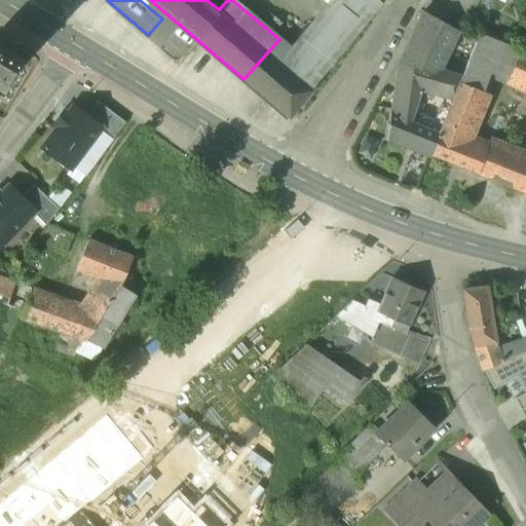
[(279,39),(243,79),(289,118),(312,89),(311,87),(357,35),(380,3),(377,0),(330,0),(291,48),(279,39)]
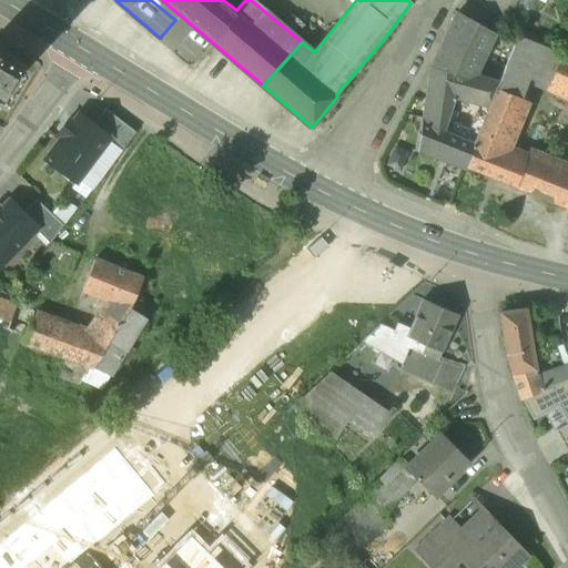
[(485,0),(473,22),(497,36),(516,0),(485,0)]
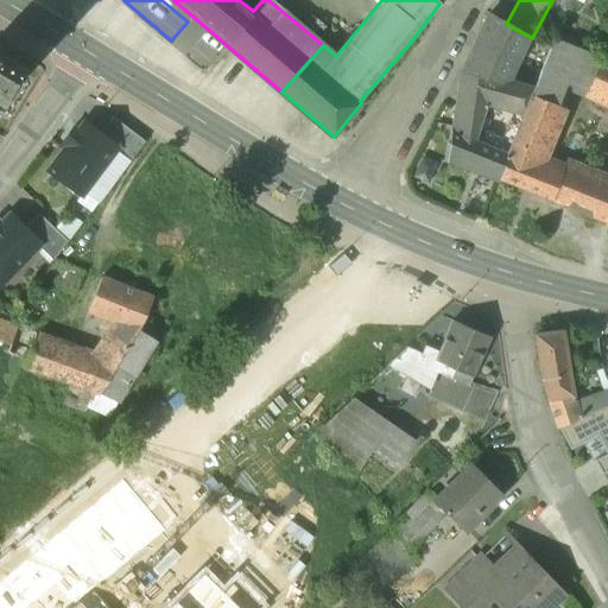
[(489,16),(463,75),(502,86),(505,81),(532,90),(550,49),(532,38),(506,24),(489,16)]
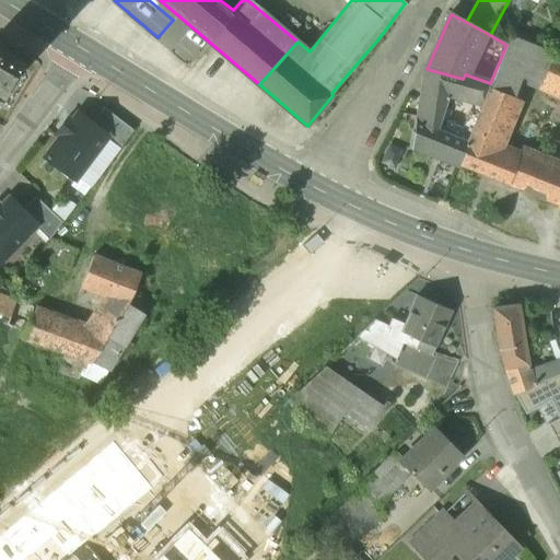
[(536,47),(510,36),(506,45),(490,83),(489,88),(514,96),(521,79),(523,79),(536,47)]
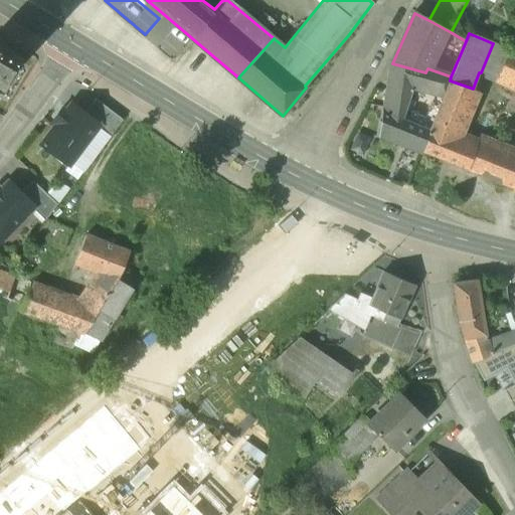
[(514,53),(509,50),(493,43),(481,72),(514,88),(514,53)]
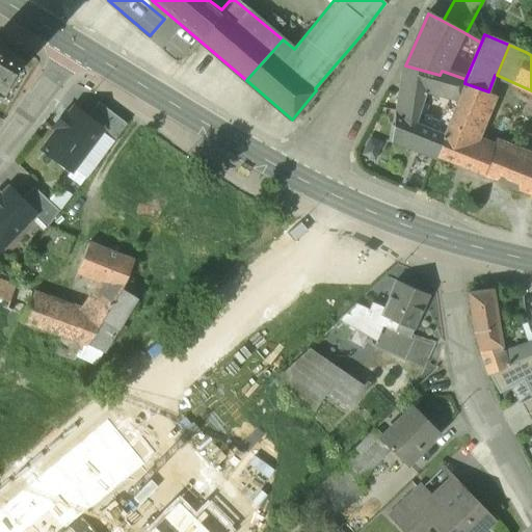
[(0,94),(20,62),(0,50),(0,94)]
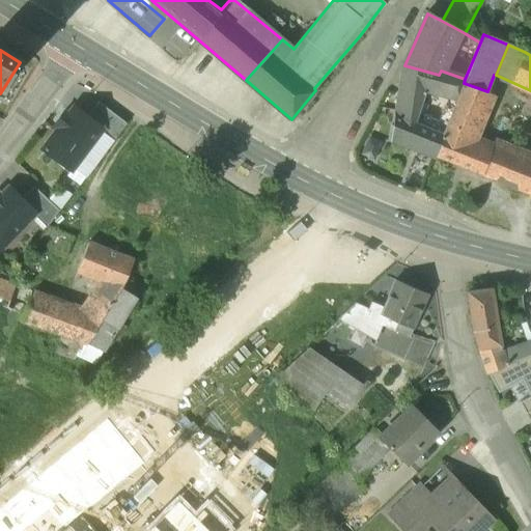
[(465,79),(441,71),(439,75),(404,65),(401,82),(422,88),(450,96),(457,99),(464,83),(465,79)]
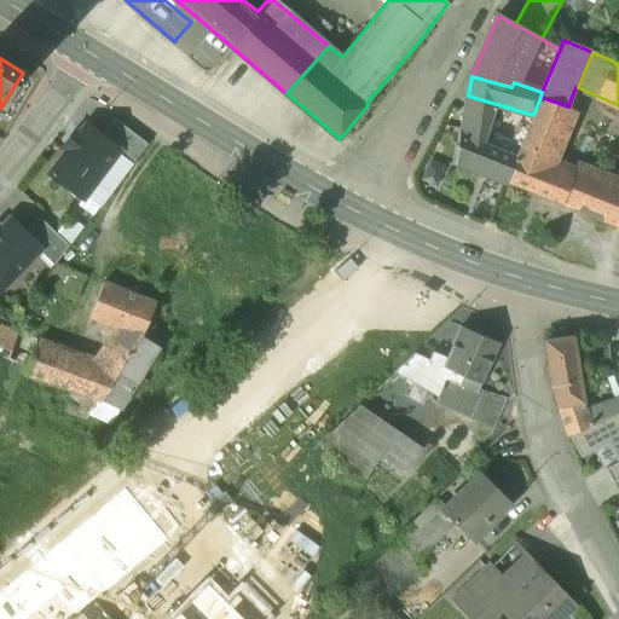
[(492,103),(468,96),(457,162),(505,181),(514,160),(507,156),(490,150),(491,144),(479,139),(492,103)]
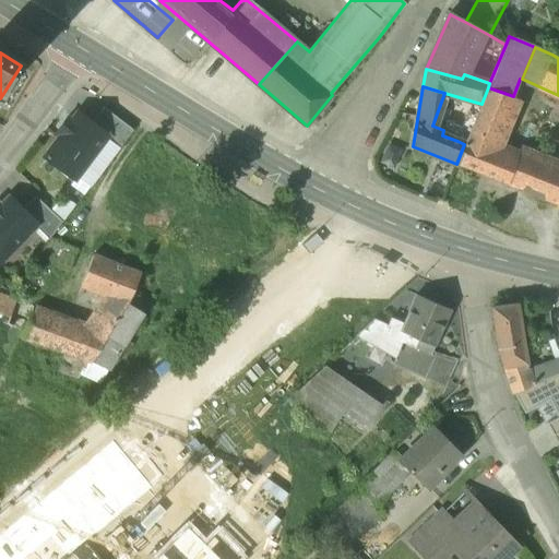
[(513,96),(488,87),(482,104),(464,144),(456,164),(507,183),(516,156),(509,153),(507,158),(497,155),(500,146),(494,143),(513,96)]
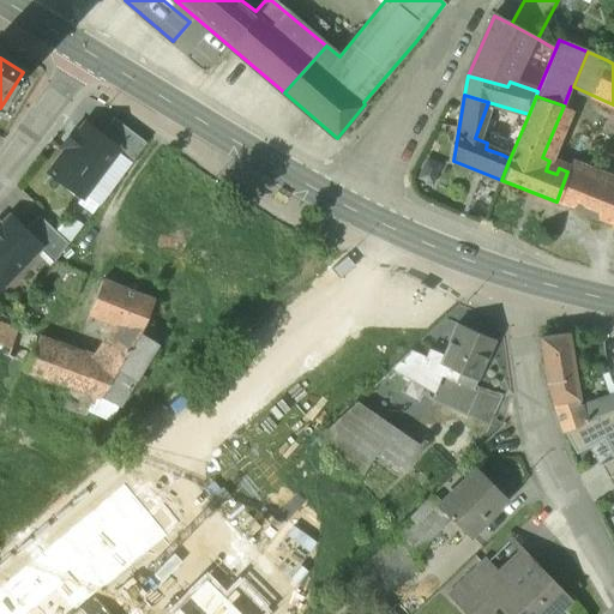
[(521,112),(503,155),(510,158),(529,114),(521,112)]
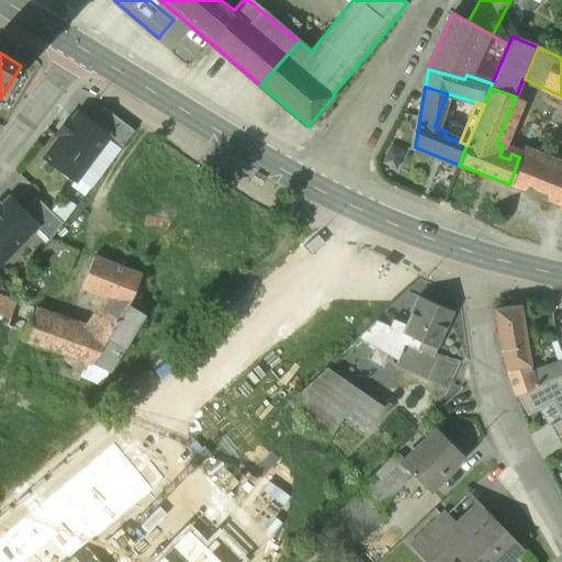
[(133,132),(103,109),(91,124),(108,136),(105,138),(120,149),(133,132)]
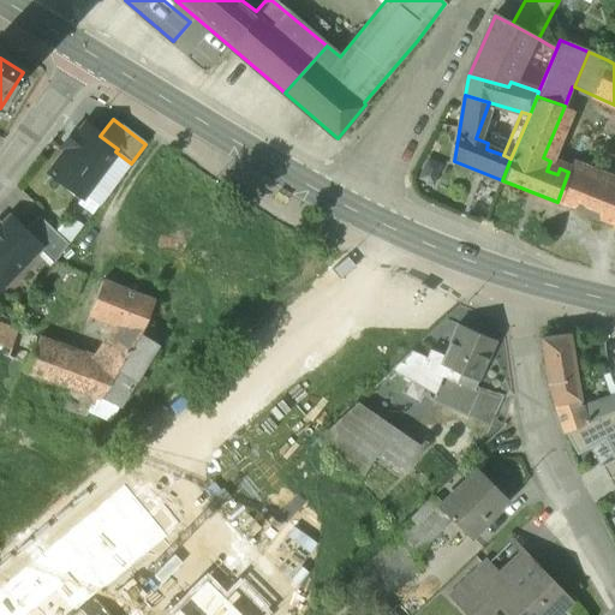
[(84,125),(49,173),(53,175),(54,174),(64,181),(63,183),(64,190),(72,196),(79,195),(81,193),(83,196),(115,151),(118,149),(100,136),(84,125)]
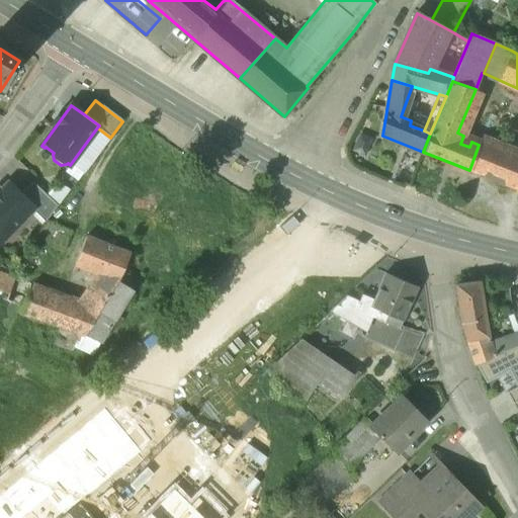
[(496,151),(479,145),(469,170),(517,189),(517,159),(505,154),(506,151),(497,147),(496,151)]
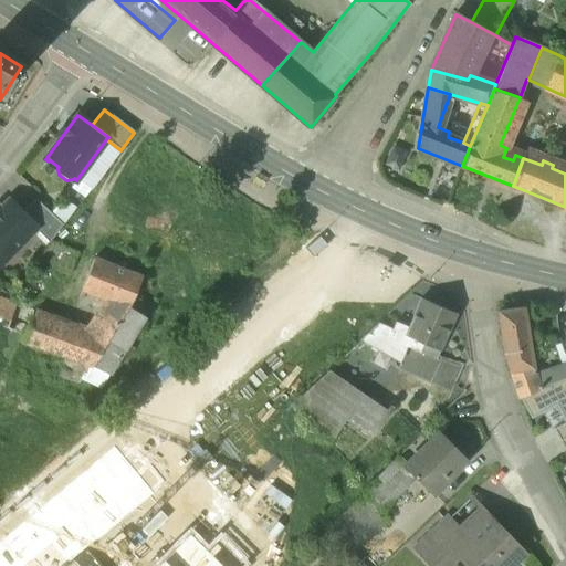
[(62,226),(35,199),(21,213),(35,228),(34,229),(49,243),(62,226)]
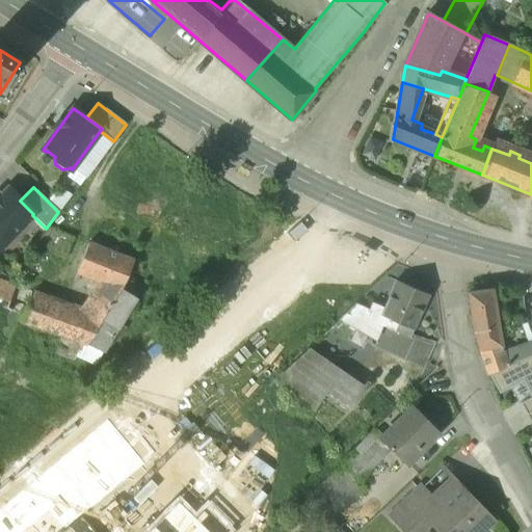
[(8,189),(0,196),(0,247),(32,215),(33,214),(20,201),(8,189)]
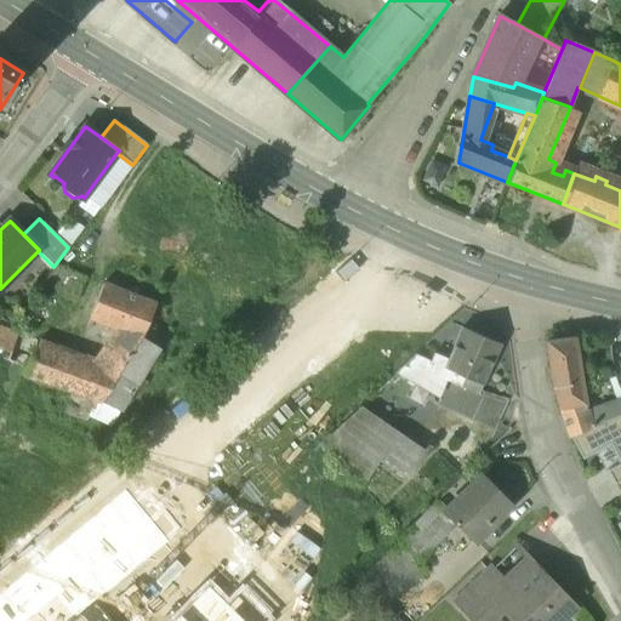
[(98,364),(96,368),(117,376),(101,403),(119,411),(158,348),(141,339),(154,306),(103,285),(89,319),(118,331),(98,364)]
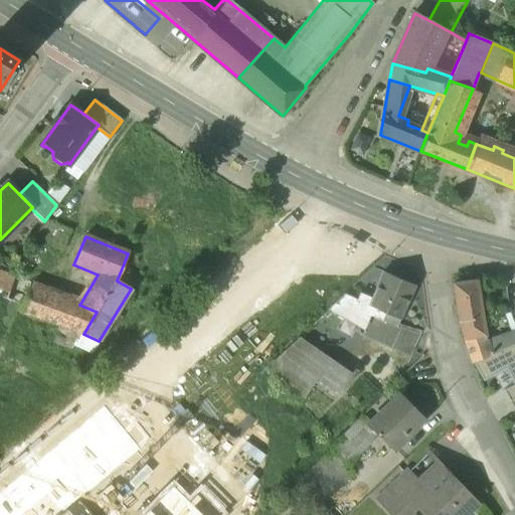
[(14,278),(0,272),(0,290),(8,293),(12,281),(14,278)]
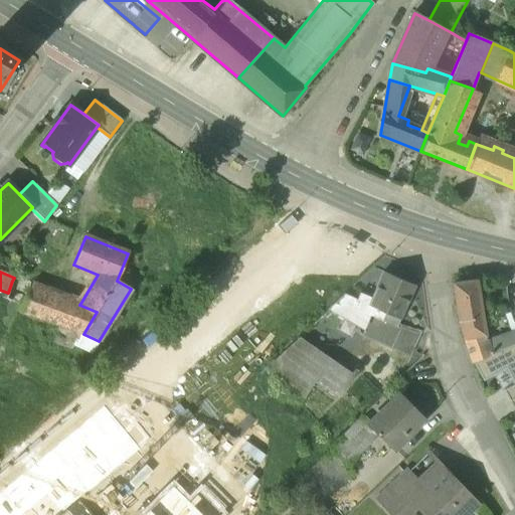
[(413,286),(382,273),(371,299),(368,305),(399,319),(413,286)]
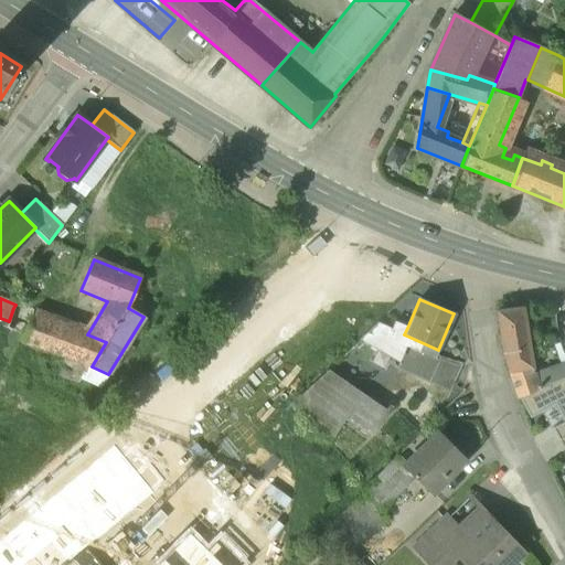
[(31,315),(13,308),(9,321),(6,329),(24,336),(31,315)]
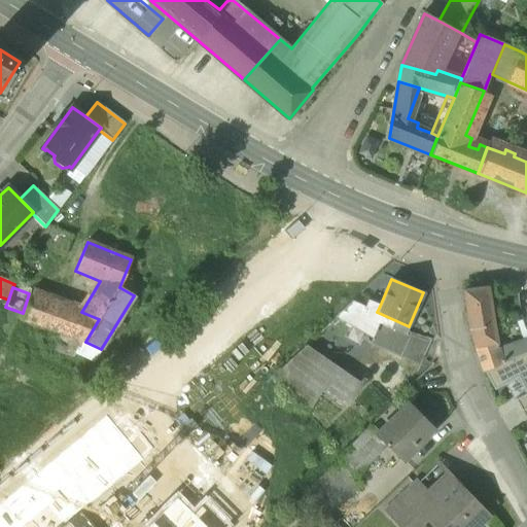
[(486,288),(462,291),(468,330),(475,347),(495,344),(486,288)]
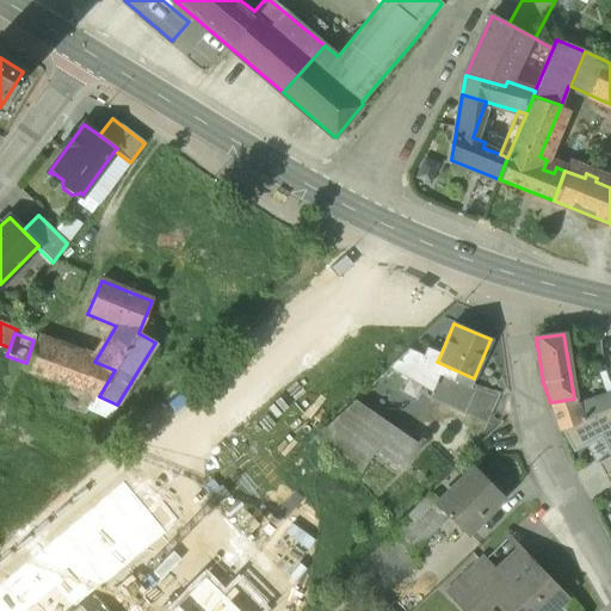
[(88,360),(34,340),(26,363),(24,369),(93,394),(99,396),(115,370),(94,362),(88,360)]
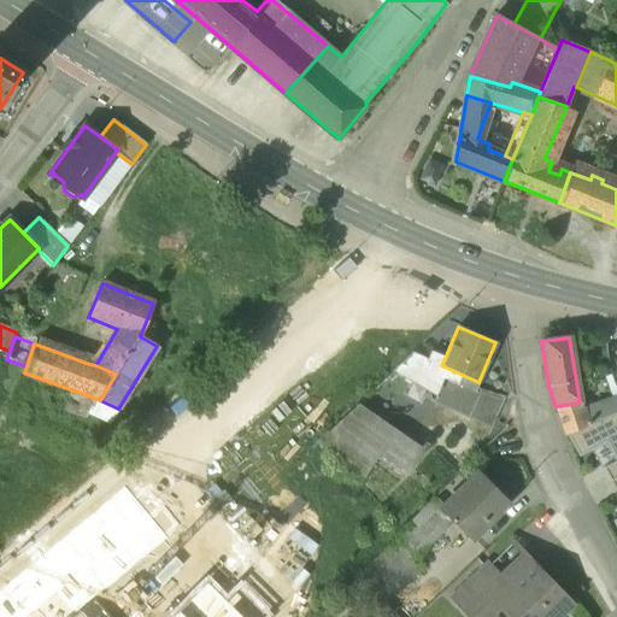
[(427,359),(412,353),(393,371),(432,393),(439,377),(475,391),(479,382),(441,365),(445,358),(430,352),(427,359)]
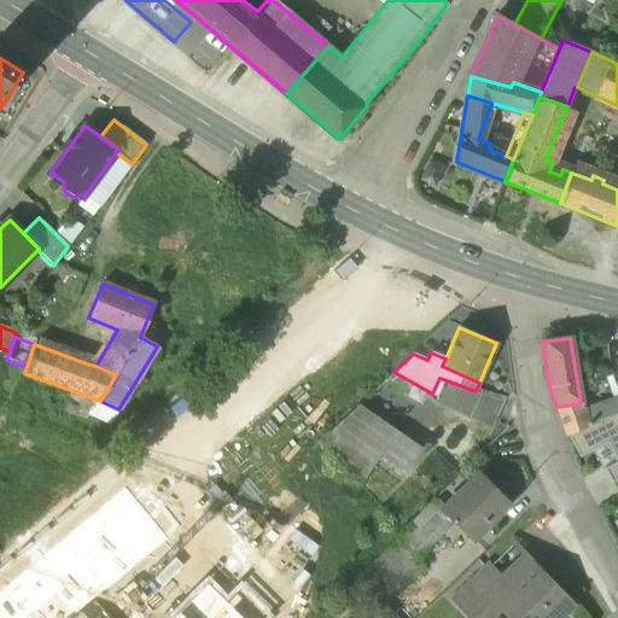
[(617,396),(583,409),(581,403),(557,407),(565,435),(599,423),(598,420),(617,412),(617,396)]
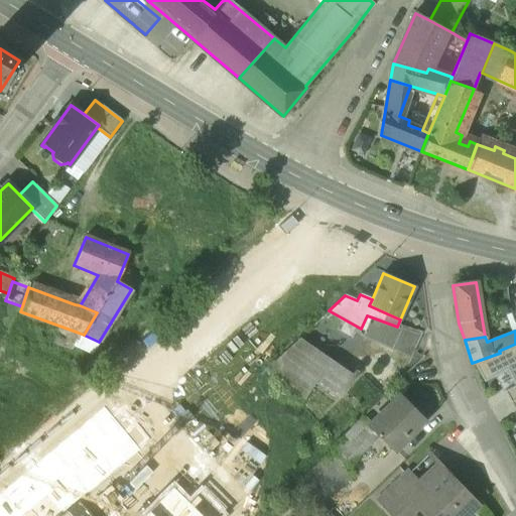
[(99,342),(84,335),(79,333),(74,344),(93,353),(99,342)]
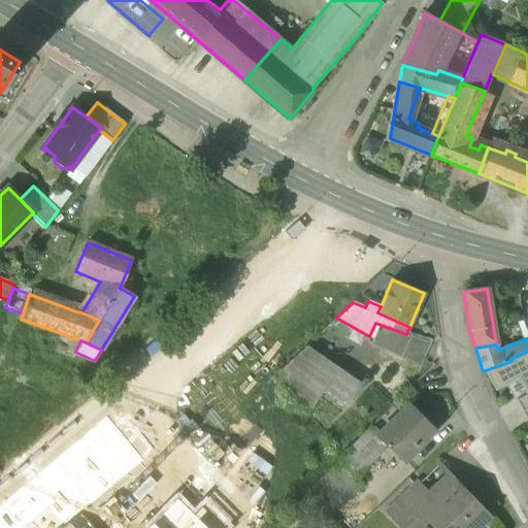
[(366,380),(305,347),(272,377),(308,415),(324,391),(347,407),(366,380)]
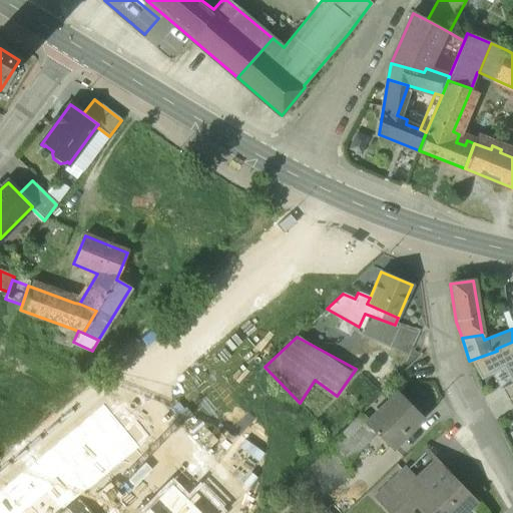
[(512,342),(496,349),(497,351),(469,361),(480,380),(504,369),(512,385),(512,384),(512,342)]
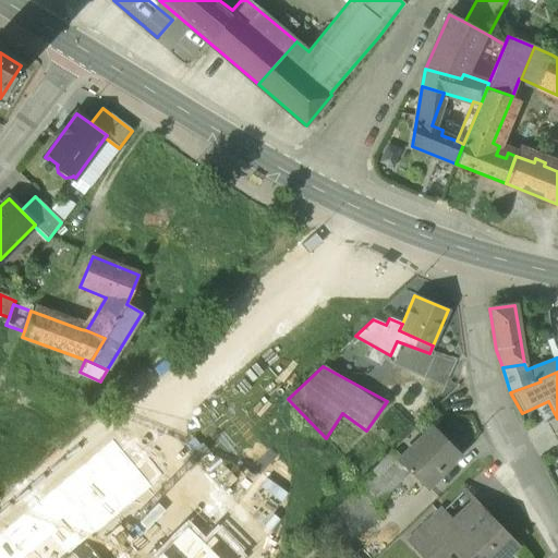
[(557,431),(557,417),(557,419),(546,423),(552,435),(557,431)]
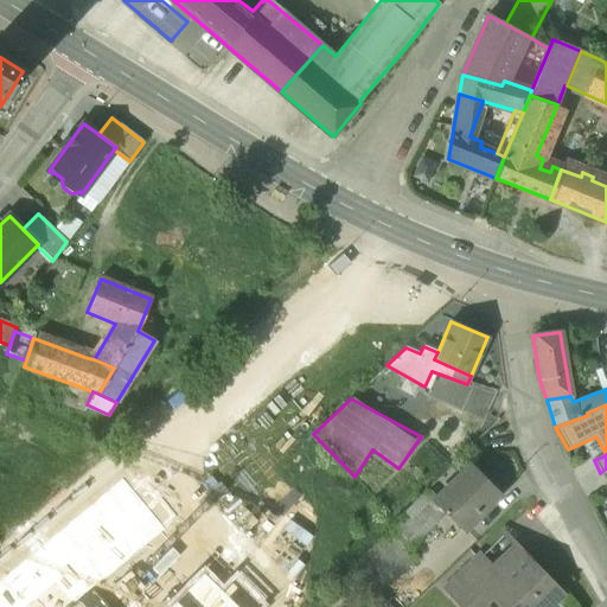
[(465,472),(435,502),(447,512),(462,528),(496,494),(480,479),(475,483),(465,472)]
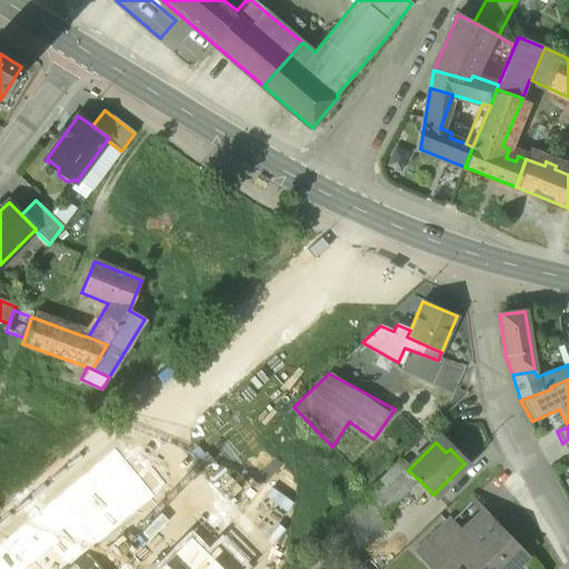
[(399,460),(376,482),(378,486),(320,545),(338,562),(350,550),(419,480),(408,470),(399,460)]
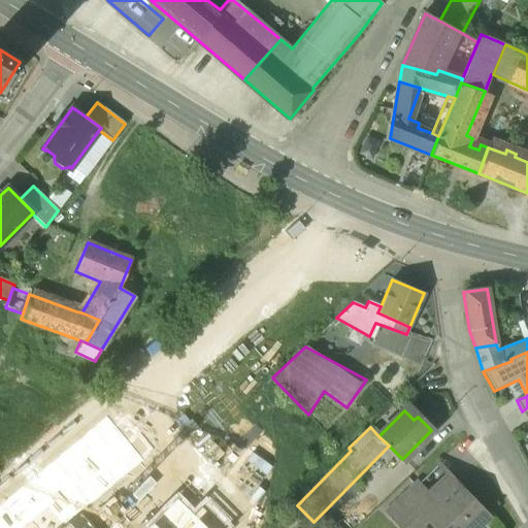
[(437,465),(417,485),(435,503),(456,484),(437,465)]
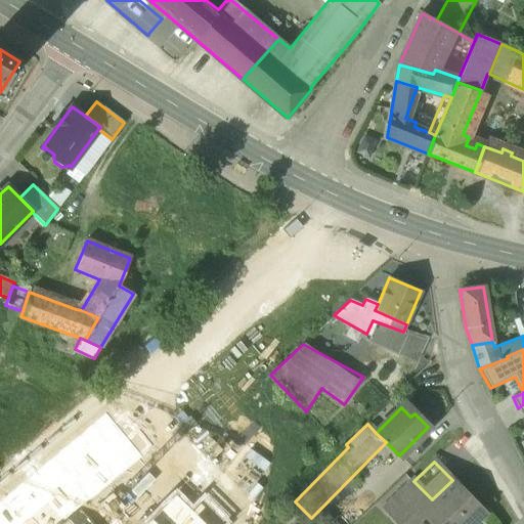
[(461,489),(452,480),(432,499),(413,481),(385,509),(398,523),(416,523),(425,516),(432,523),(470,523),(483,512),(470,498),(469,499),(460,490),(461,489)]
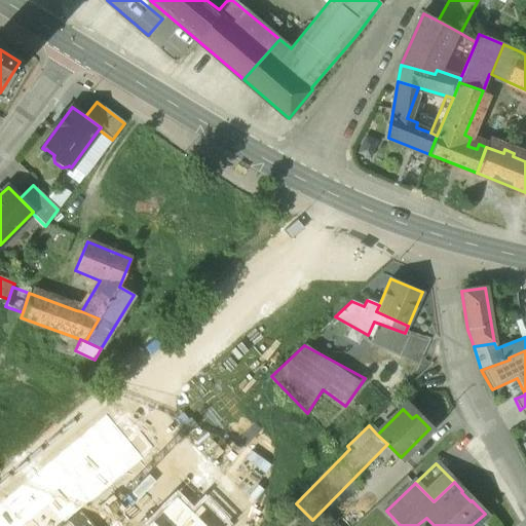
[(220,525),(222,524),(203,505),(195,514),(177,494),(144,525),(70,525),(66,521),(64,523),(44,503),(21,525),(220,525)]
